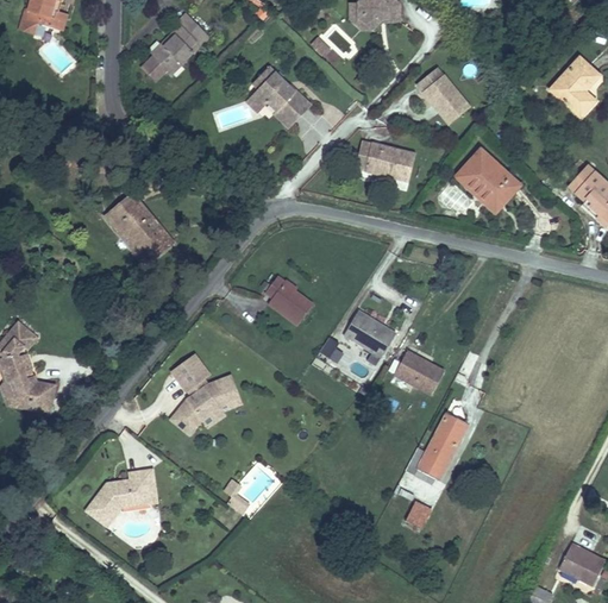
[(25,0),(17,25),(31,30),(33,22),(51,27),(57,10),(55,8),(48,6),(50,0),(25,0)]
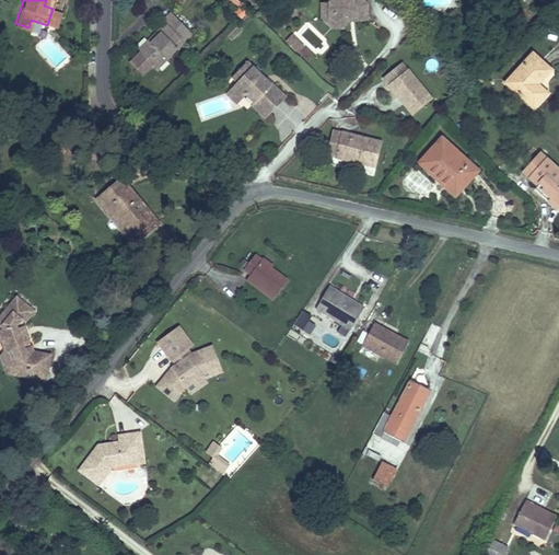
[(346,20),(365,21),(367,6),(360,0),(333,0),(330,3),(321,4),(321,20),(333,20),(340,26),(346,20)]
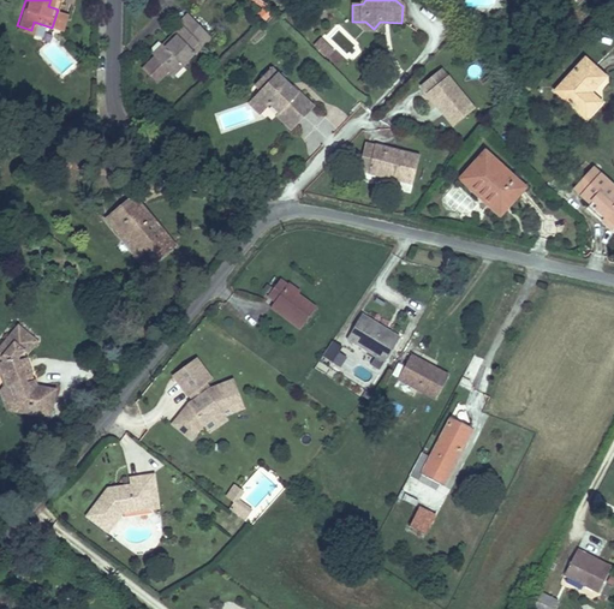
[(64,12),(58,10),(52,28),(57,30),(64,12)]
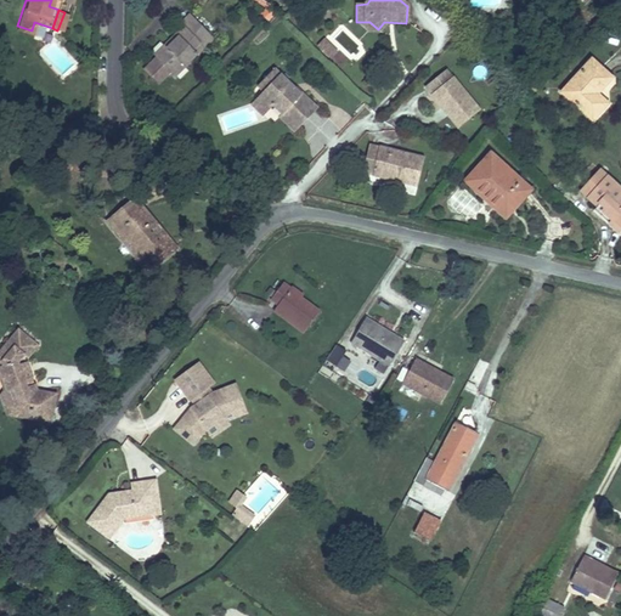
[(181,27),(192,17),(187,12),(176,22),(181,27)]
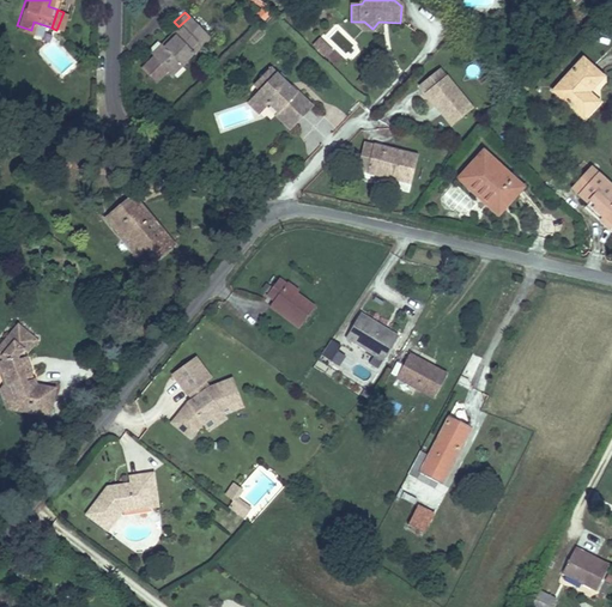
[(151,54),(167,70),(177,59),(182,62),(193,53),(189,49),(194,43),(198,47),(208,37),(189,17),(179,26),(170,35),(174,38),(164,48),(159,46),(151,54)]
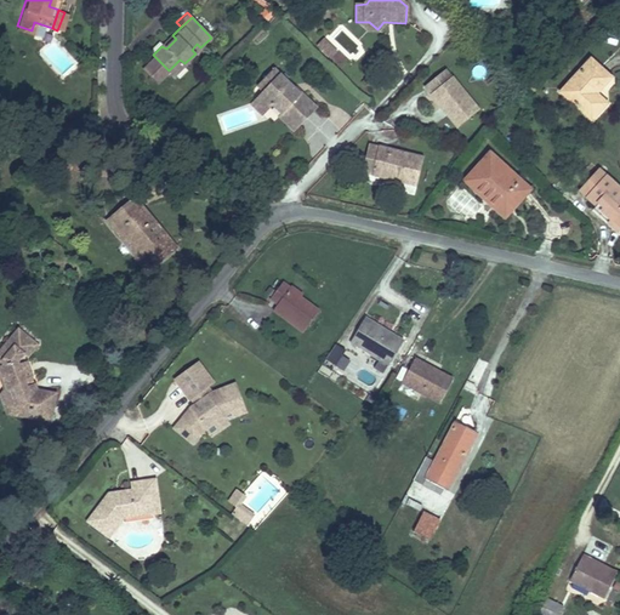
[(172,35),(161,46),(166,49),(176,39),(172,35)]
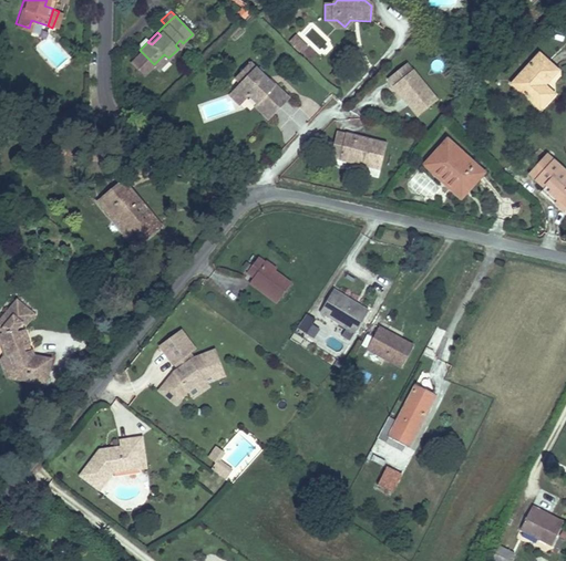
[(302,61),(308,53),(296,42),(289,50),(302,61)]
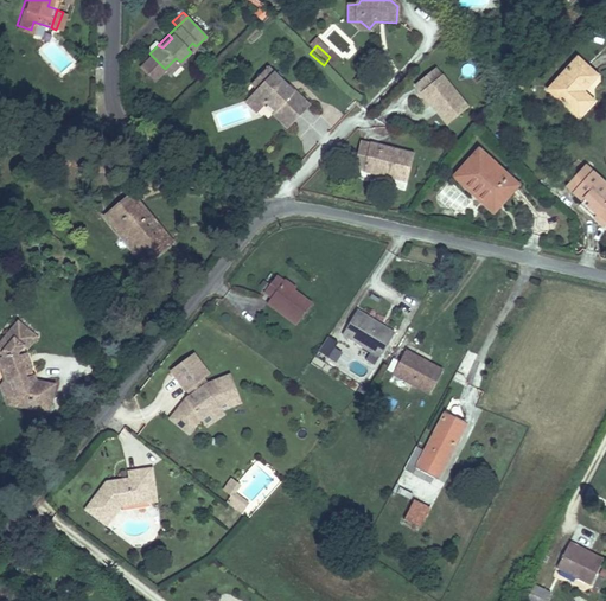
[(547,88),(575,115),(586,103),(576,93),(595,72),(578,55),(547,88)]
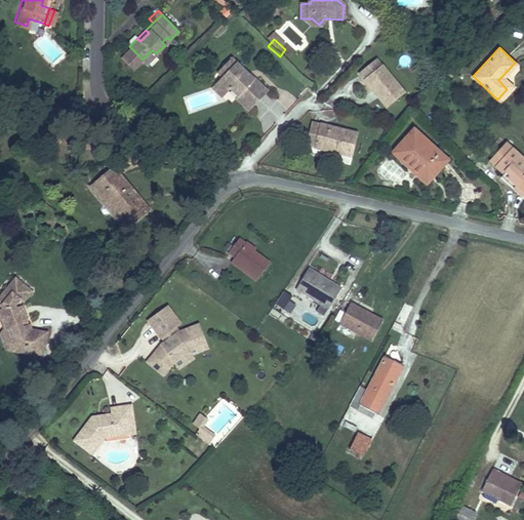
[(152,50),(143,60),(147,64),(156,53),(152,50)]
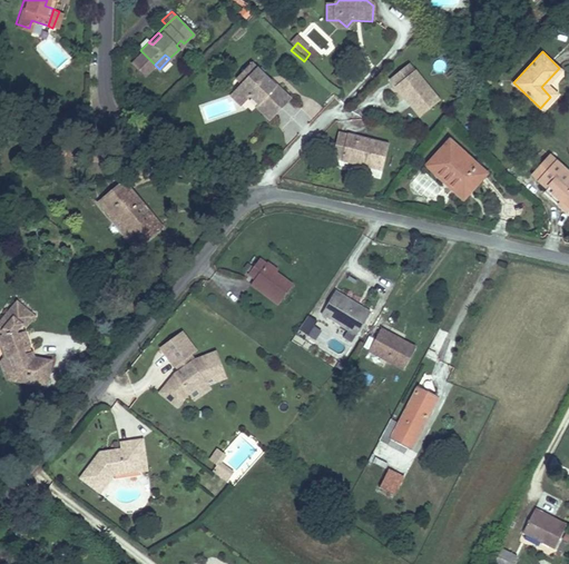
[(285,98),(265,79),(263,81),(257,76),(258,75),(245,62),(239,69),(244,75),(237,82),(233,86),(243,95),(245,92),(256,104),(268,115),(268,116),(285,98)]
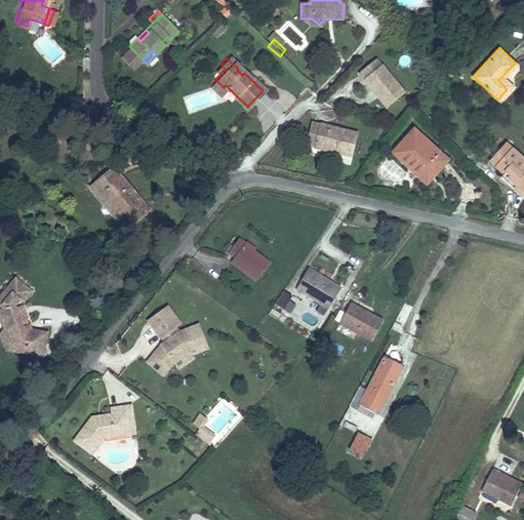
[(360,73),(365,78),(381,63),(376,57),(360,73)]
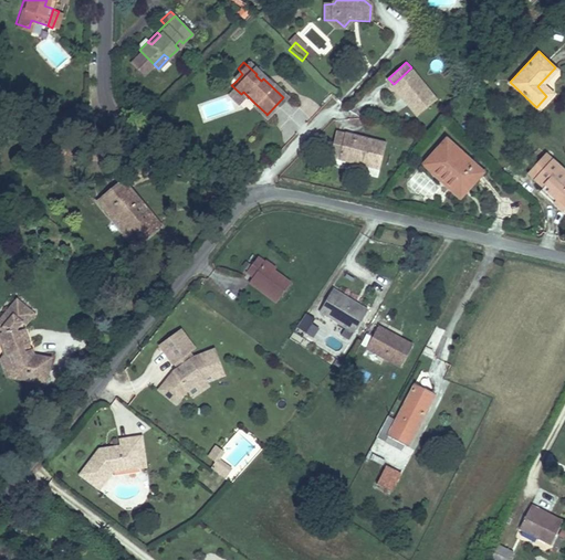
[(411,67),(394,84),(420,112),(438,94),(411,67)]
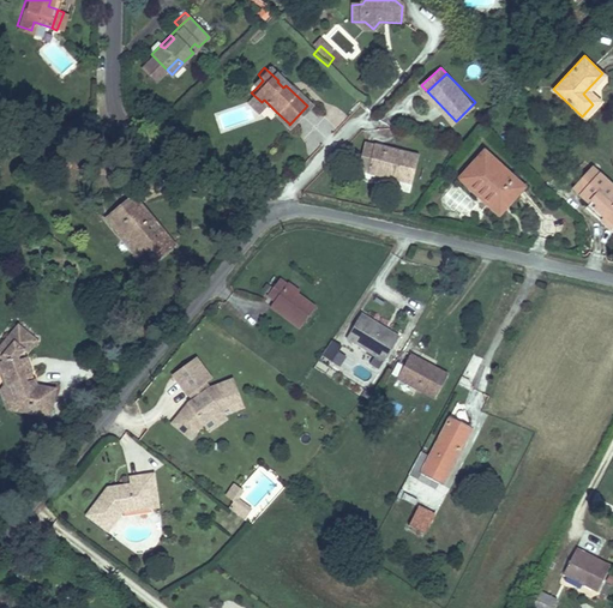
[(256,89),(263,80),(258,74),(250,83),(256,89)]
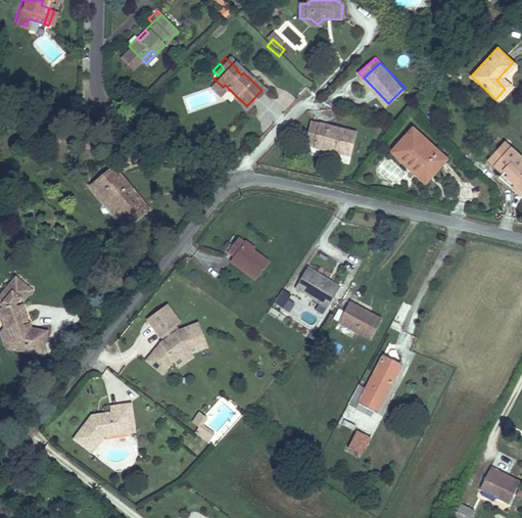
[(217,94),(223,87),(214,79),(207,86),(217,94)]
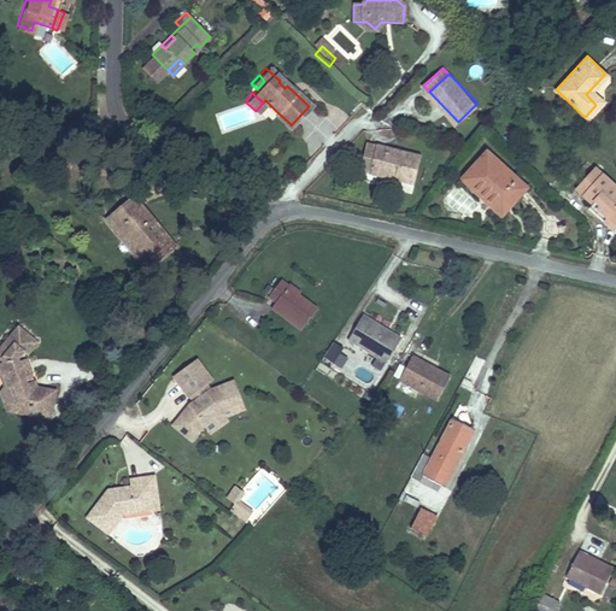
[(50,103),(65,113),(70,106),(56,97),(50,103)]
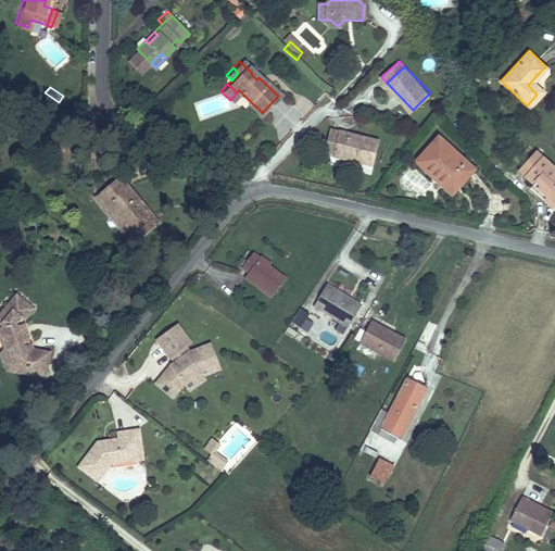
[(262,112),(250,101),(248,104),(260,115),(262,113),(262,112)]
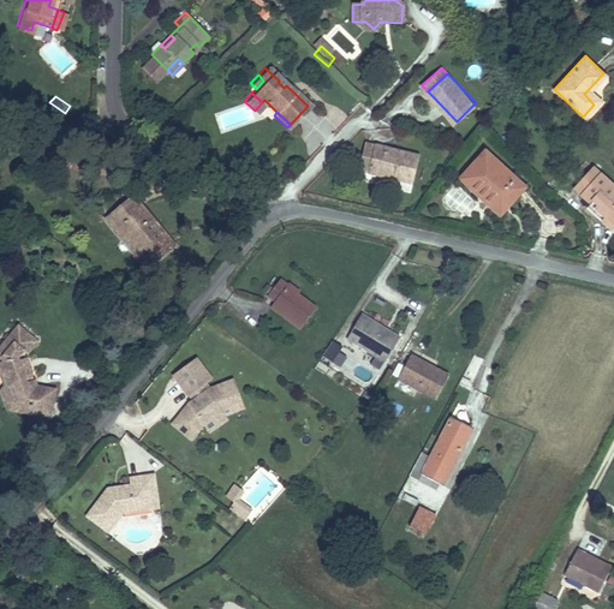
[(357,168),(369,171),(374,143),(363,141),(357,168)]
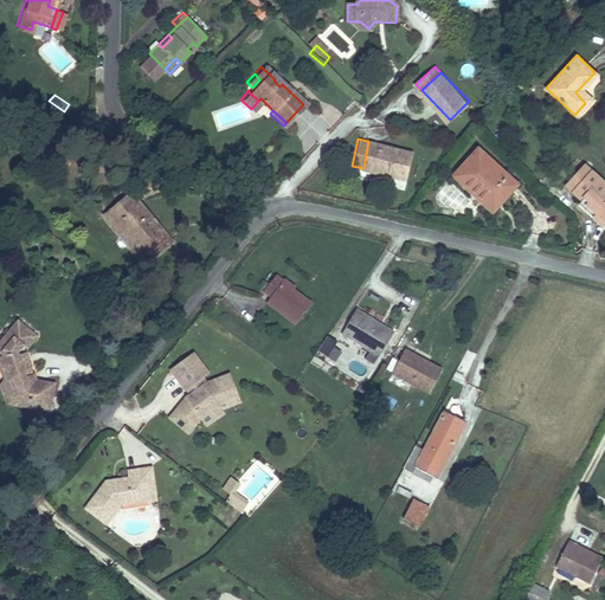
[(368,141),(364,168),(407,176),(414,150),(368,141)]
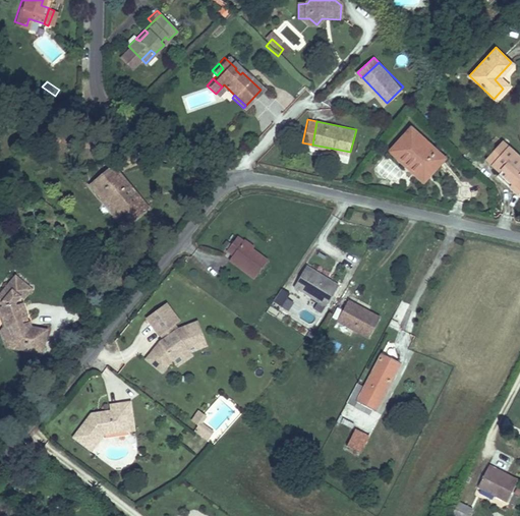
[(53,122),(50,132),(69,135),(71,128),(53,122)]
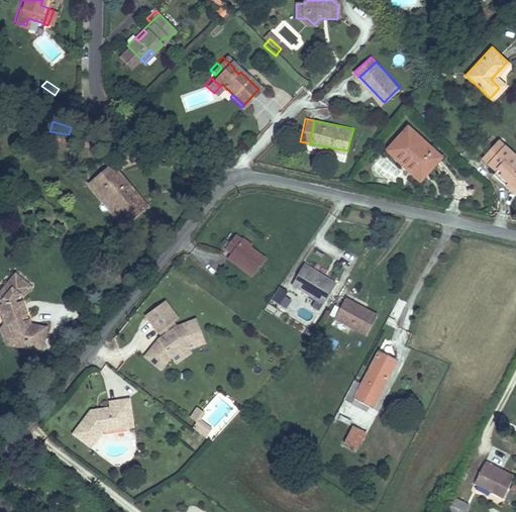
[(386,147),(419,177),(441,152),(408,124),(386,147)]
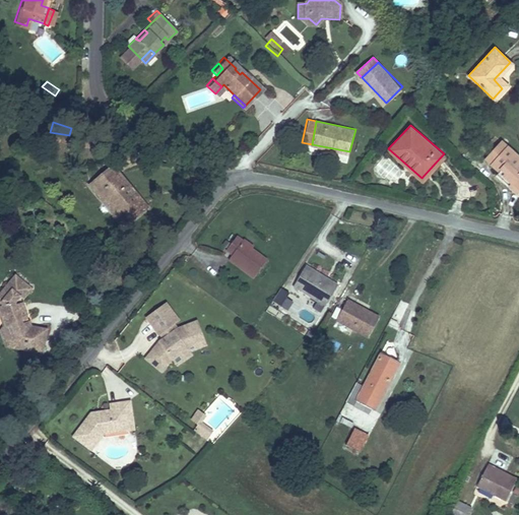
[(92,142),(94,137),(74,129),(72,135),(92,142)]
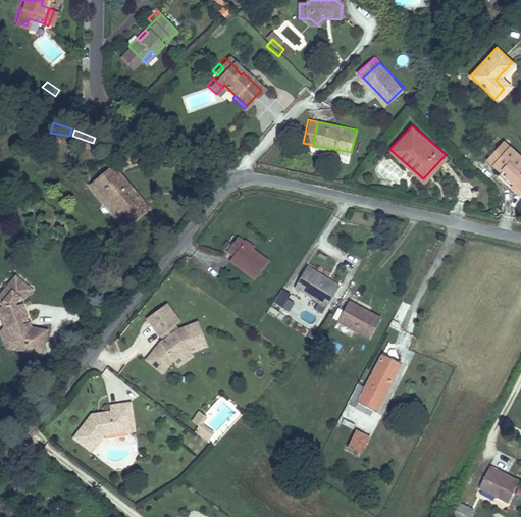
[(68,142),(69,136),(50,133),(49,137),(68,142)]
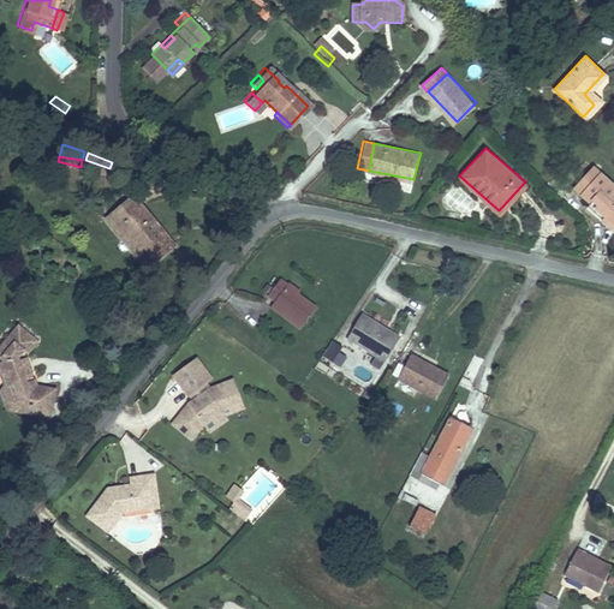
[(83,165),(108,172),(109,168),(85,160),(83,165)]
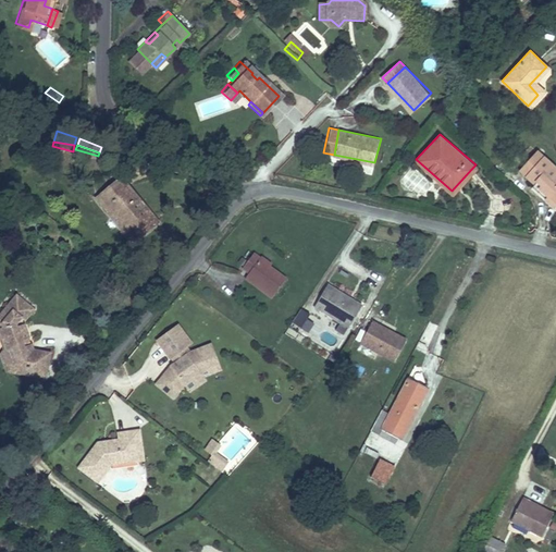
[(531,156),(555,179),(555,170),(535,151),(531,156)]
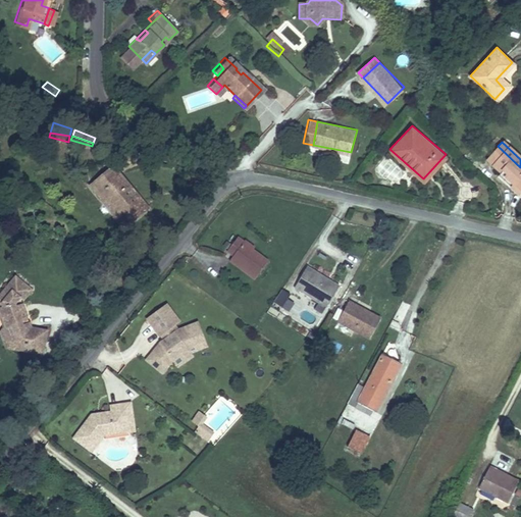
[(519,193),(520,190),(520,167),(498,146),(488,155),(493,160),(490,164),(500,171),(505,168),(510,173),(508,175),(511,179),(508,184),(519,193)]
